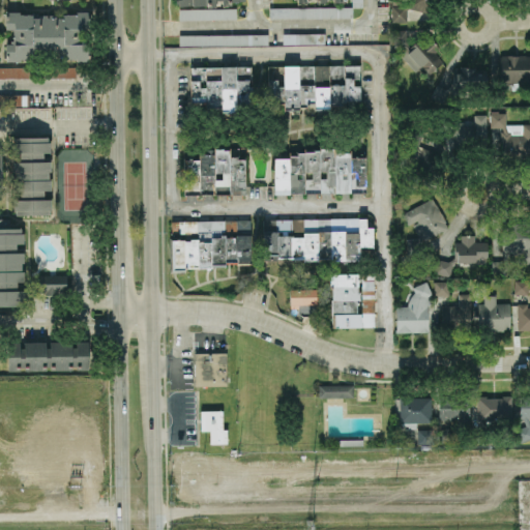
[(269,7),(269,19),(353,18),(353,7),(363,7),(362,0),(351,0),(352,2),(349,2),(349,6),(269,7)]
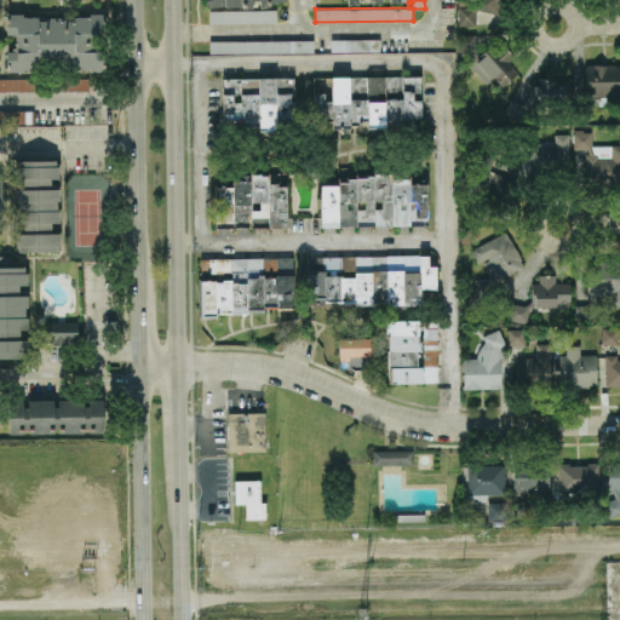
[(477,0),(510,0),(506,15),(480,9),(475,11),(476,24),(458,26),(458,6),(459,6),(459,0),(469,0),(469,6),(471,6),(477,3),(477,0)]
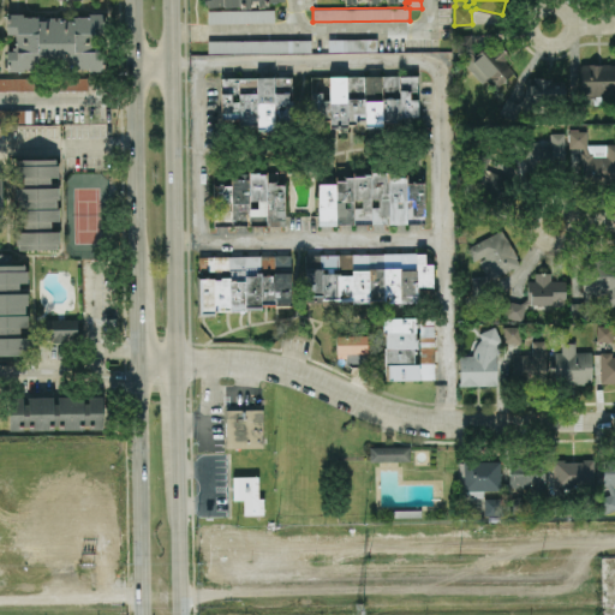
[(208,10),(275,9),(275,22),(208,23),(208,10)]
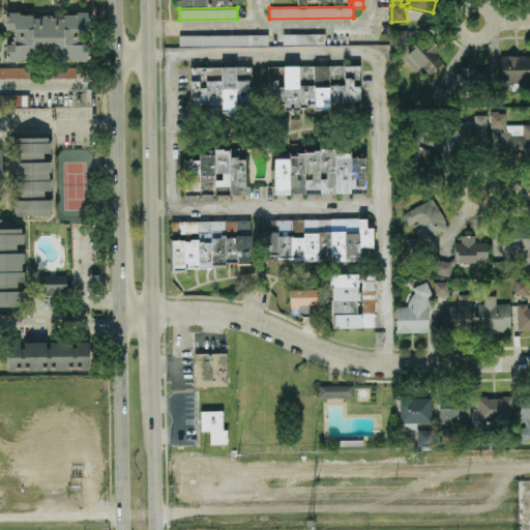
[(89,60),(90,15),(6,12),(6,29),(13,29),(12,43),(6,43),(5,57),(89,60)]
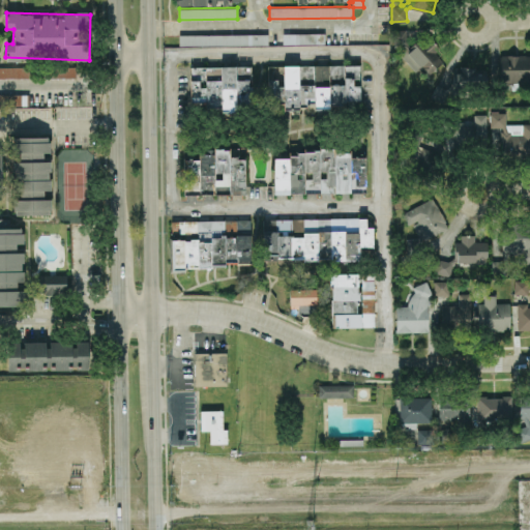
[(444,61),(428,76),(403,46),(393,48),(391,30),(406,28),(409,47),(420,36),(425,42),(431,38),(440,49),(436,52),(444,61)]
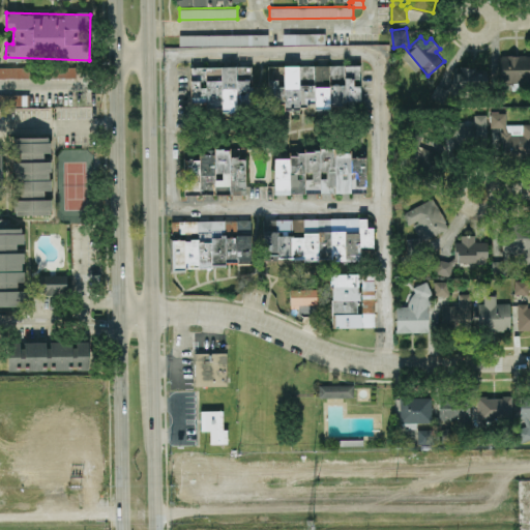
[(179,34),(268,33),(268,43),(179,45),(179,34)]
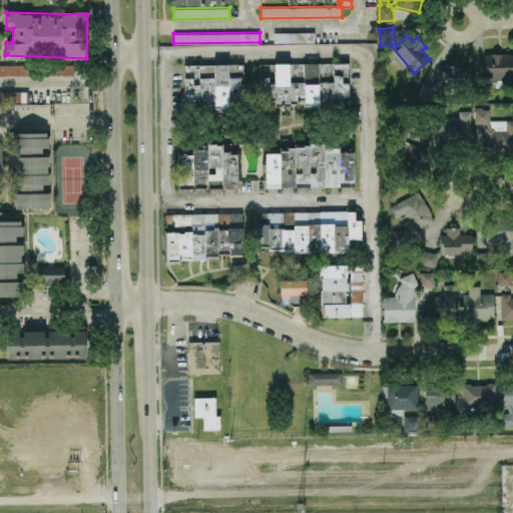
[(274,32),(315,32),(315,42),(274,42),(274,32)]
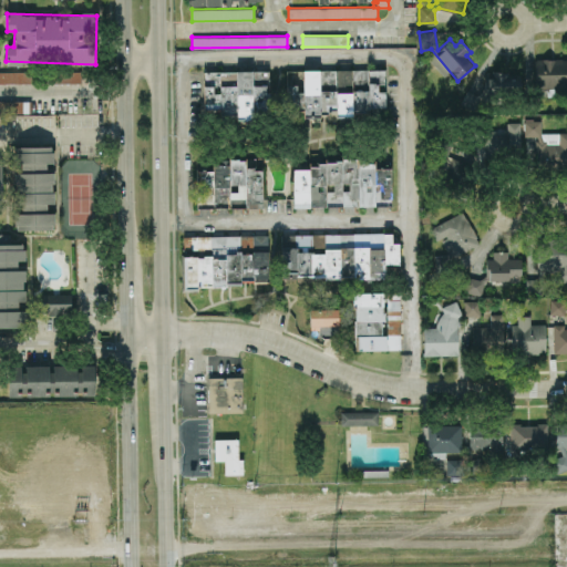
[(566,59),(566,95),(546,95),(545,88),(542,88),(539,96),(539,110),(525,110),(525,96),(536,95),(537,88),(535,88),(535,59),(566,59)]
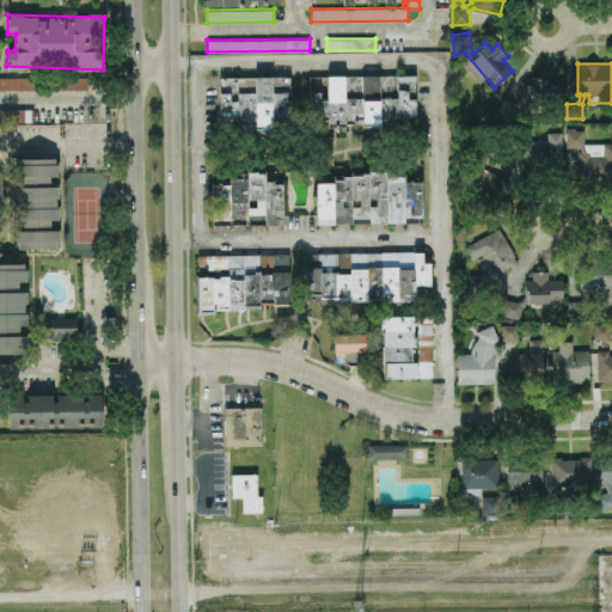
[(220,75),(291,74),(291,118),(273,118),(274,130),(256,130),(256,122),(220,122),(220,75)]
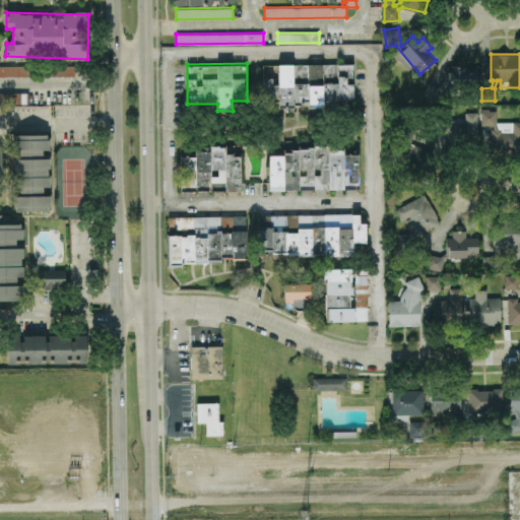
[(352,63),(263,64),(264,109),(279,109),(279,115),(284,114),(284,116),(294,116),(294,111),(309,111),(309,115),(353,115),(352,63)]
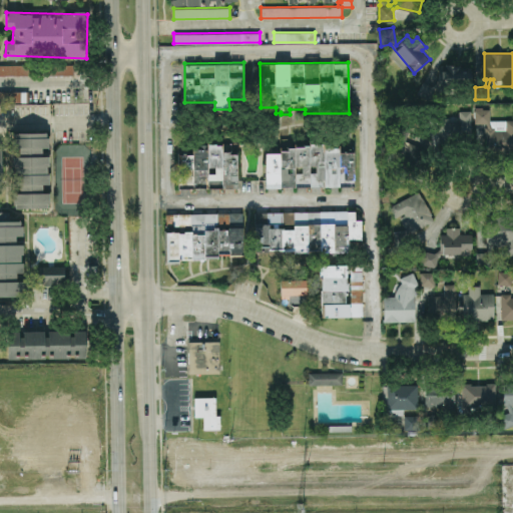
[(29,64),(0,64),(0,75),(29,75),(29,64)]
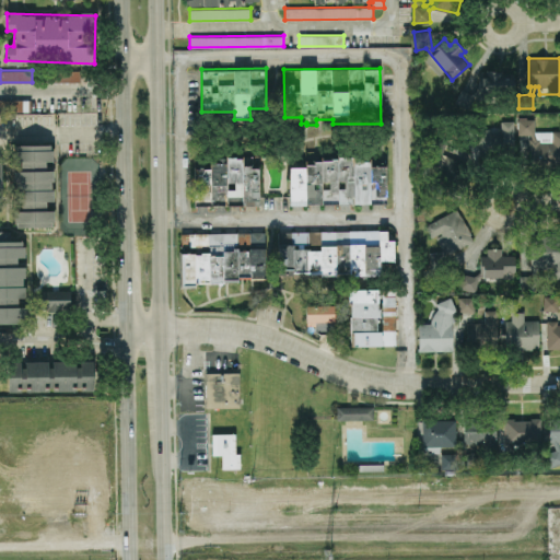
[(80,81),(79,70),(49,70),(49,82),(80,81)]
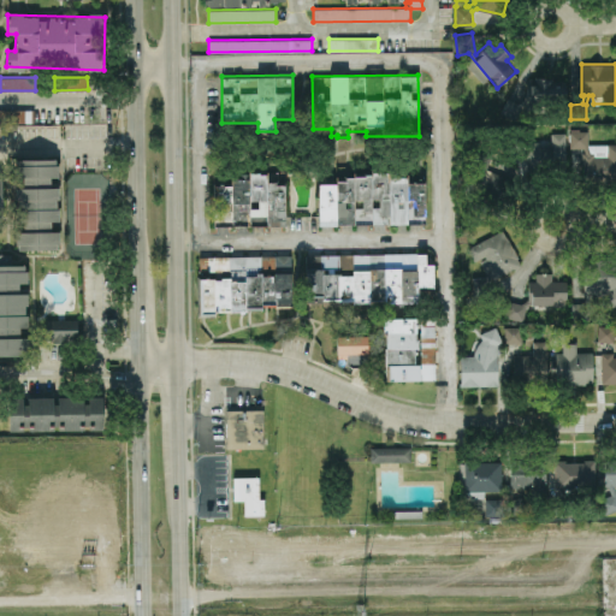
[(564,80),(564,105),(528,104),(533,108),(523,117),(510,118),(499,112),(507,98),(519,102),(526,98),(527,77),(564,80)]
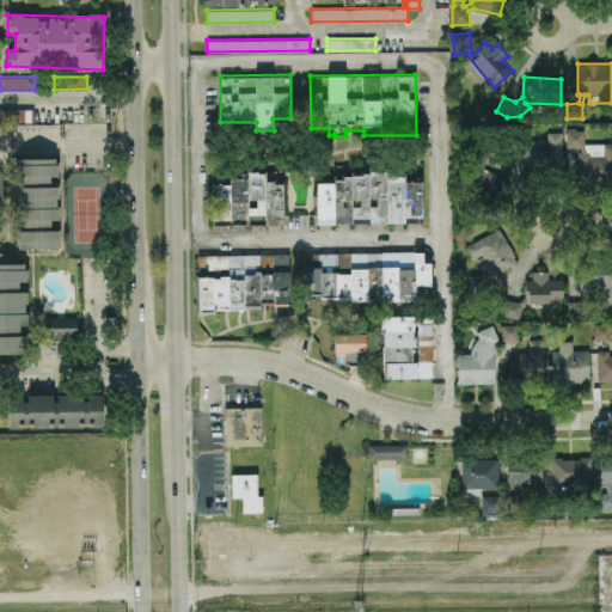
[(0,121),(24,122),(25,109),(0,108),(0,121)]
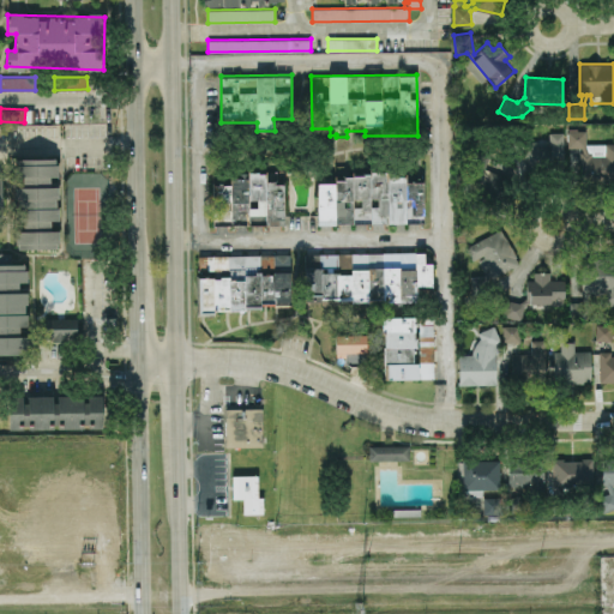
[(567,131),(569,148),(582,148),(583,152),(581,152),(581,182),(613,182),(613,144),(585,144),(585,131),(567,131)]
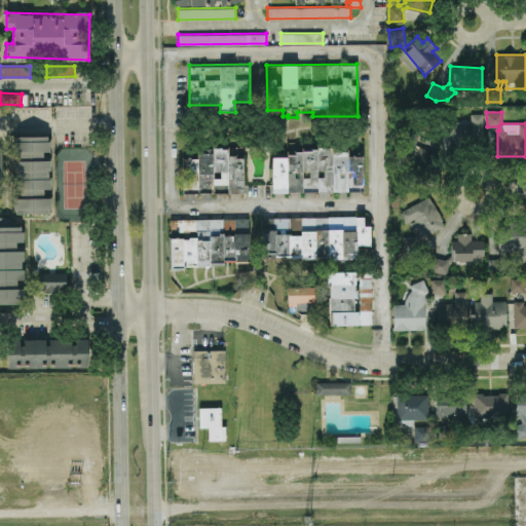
[(483,113),(483,141),(457,141),(457,147),(444,147),(444,121),(460,121),(460,123),(471,123),(471,113),(483,113)]
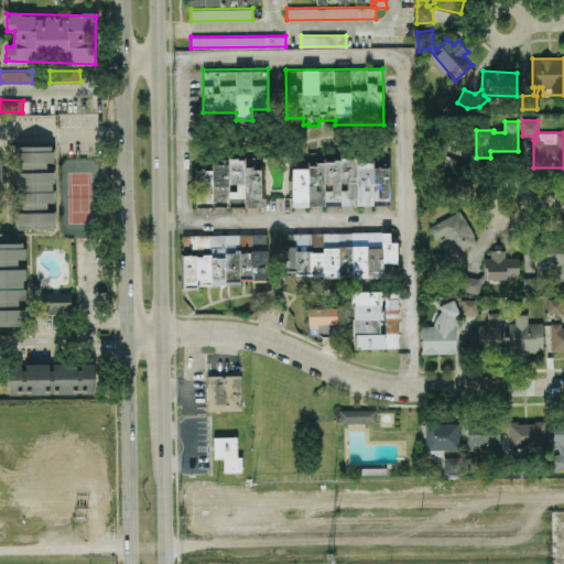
[(445,154),(467,164),(454,194),(430,183),(441,159),(429,153),(435,136),(449,142),(445,154)]
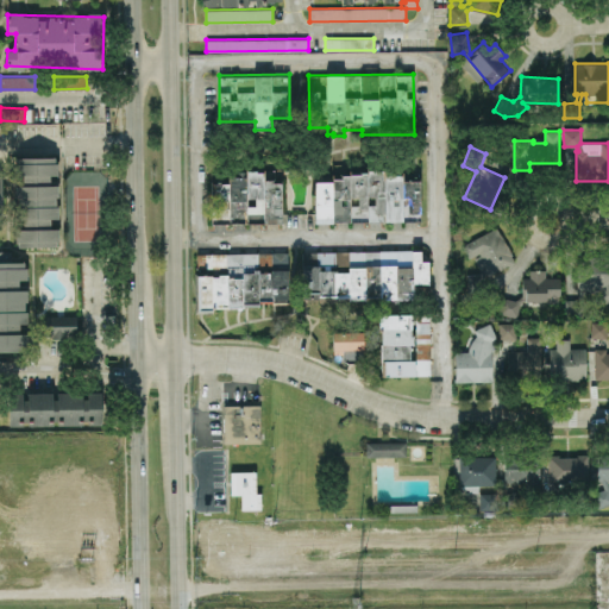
[(16,248),(58,246),(57,156),(13,157),(16,248)]
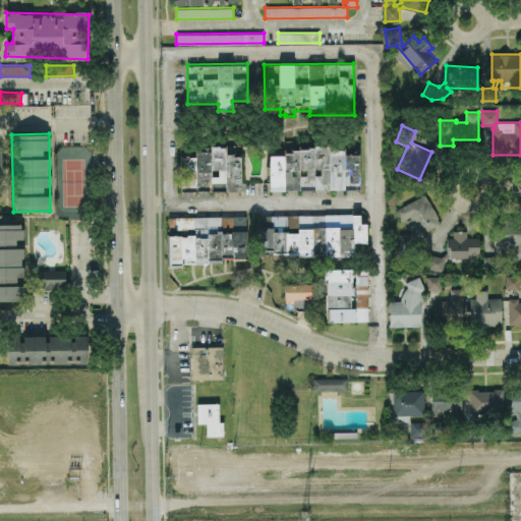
[(181,192),(242,191),(241,145),(210,145),(210,151),(195,151),(195,157),(181,157),(181,192)]
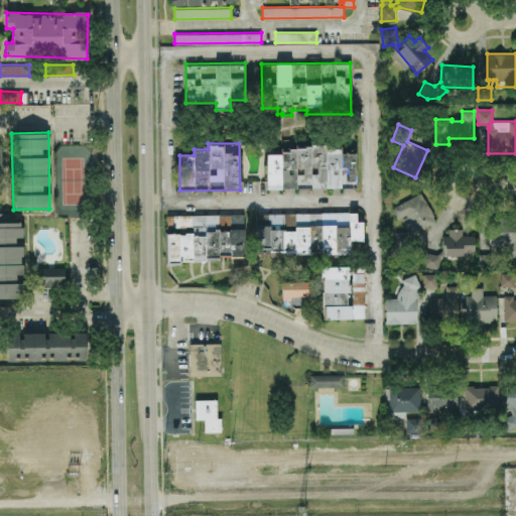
[(358,187),(357,146),(328,146),(328,143),(311,143),(311,145),(305,145),(305,147),(290,147),(290,151),(282,151),(282,153),(267,153),(267,188),(358,187)]
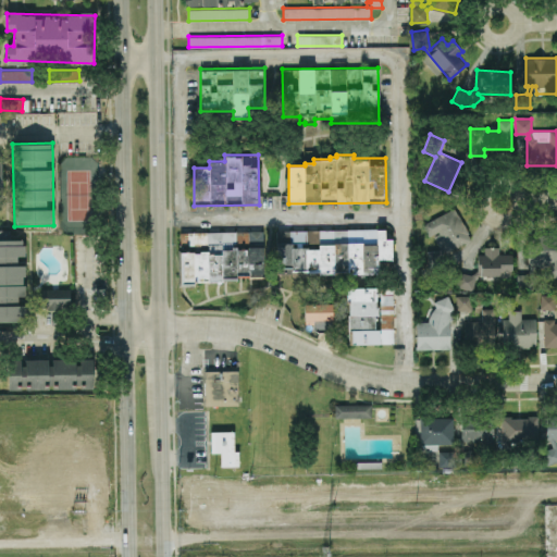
[(422,224),(454,207),(462,223),(463,223),(469,233),(468,234),(470,238),(447,251),(442,243),(438,245),(434,236),(440,233),(437,231),(429,236),(422,224)]
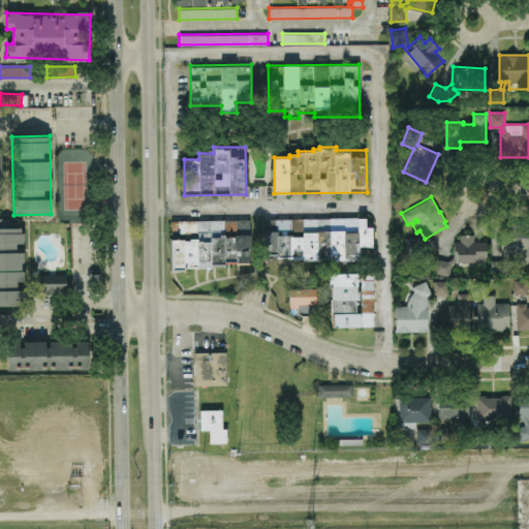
[(0,305),(24,305),(23,251),(17,251),(17,243),(23,242),(23,225),(9,225),(9,217),(0,217),(0,305)]
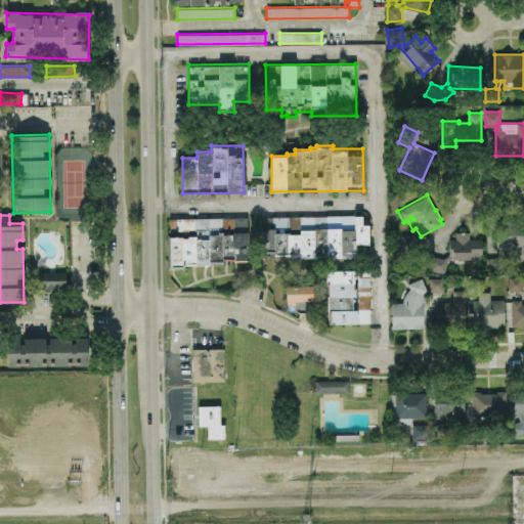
[(369,244),(356,245),(356,257),(328,258),(328,255),(315,255),(315,258),(291,259),(291,260),(274,260),(274,257),(261,257),(260,217),(362,215),(363,223),(369,223),(369,244)]
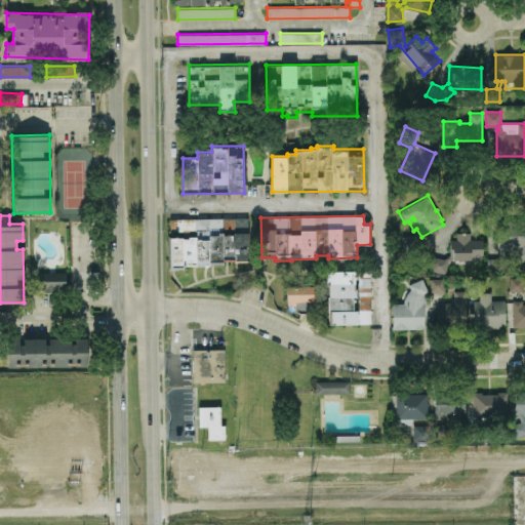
[(169,218),(170,270),(184,270),(184,266),(210,266),(210,264),(224,264),(224,260),(235,260),(235,261),(248,261),(248,218),(169,218)]
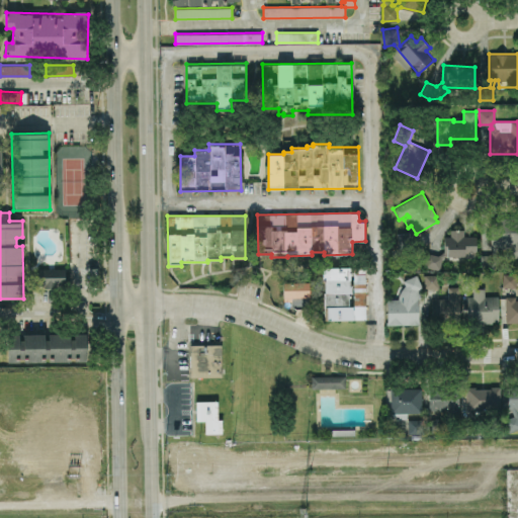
[(477,257),(477,236),(463,236),(463,229),(450,229),(450,236),(444,236),(444,252),(438,255),(427,252),(424,266),(439,270),(442,257),(447,254),(447,256),(464,256),(464,257),(477,257)]
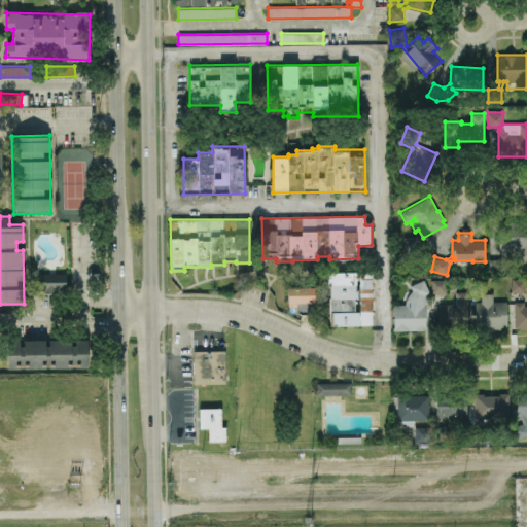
[(403,237),(405,253),(420,252),(418,236),(403,237)]
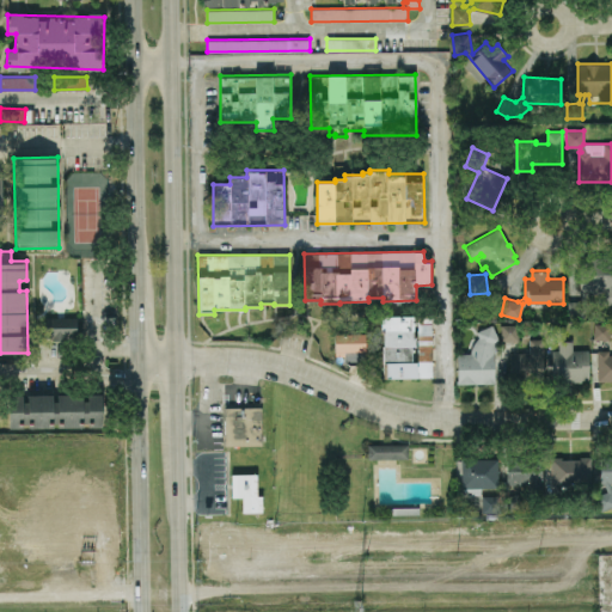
[(611,304),(611,275),(611,274),(592,274),(592,276),(580,276),(580,301),(567,301),(567,318),(585,317),(585,304),(611,304)]
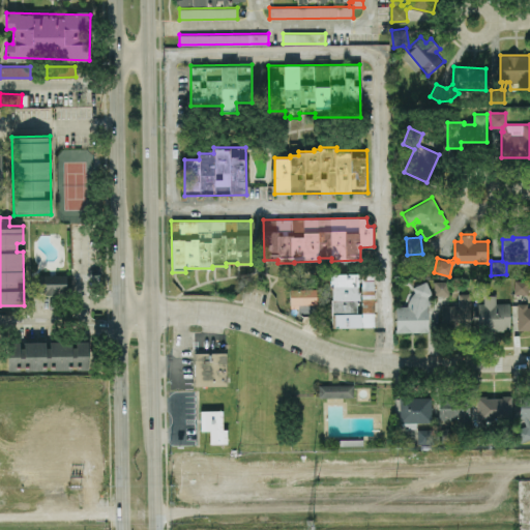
[(328,273),(374,272),(375,326),(331,327),(331,286),(328,286),(328,273)]
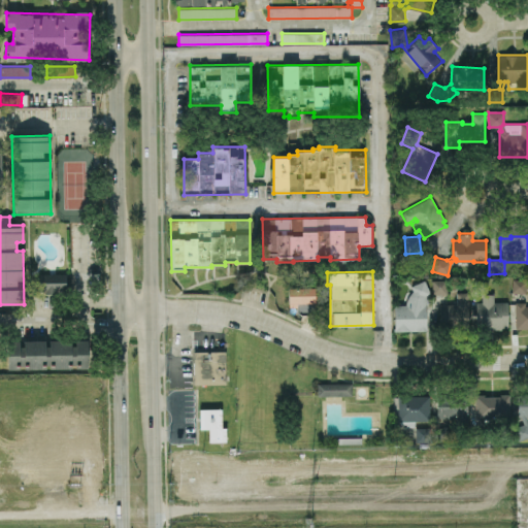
[(36,292),(66,293),(66,273),(37,272),(36,292)]
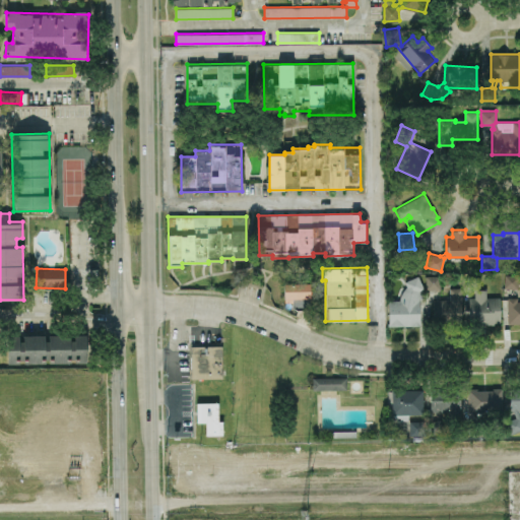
[(518,288),(504,287),(505,274),(519,275),(518,288)]
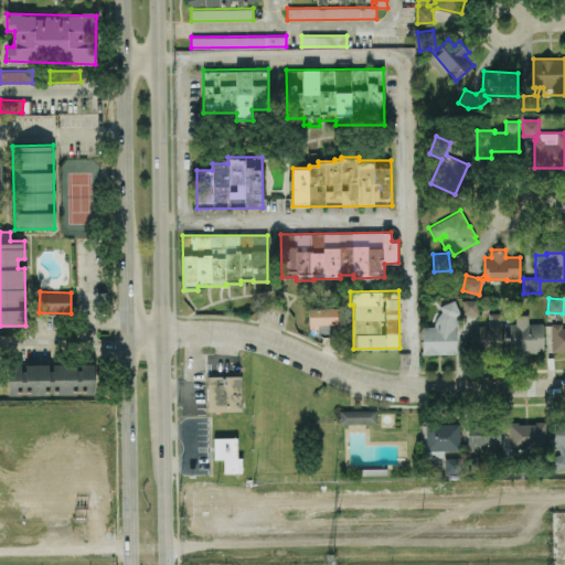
[(457,353),(456,316),(461,313),(455,299),(440,306),(443,311),(436,320),(436,326),(423,326),(423,353),(457,353)]
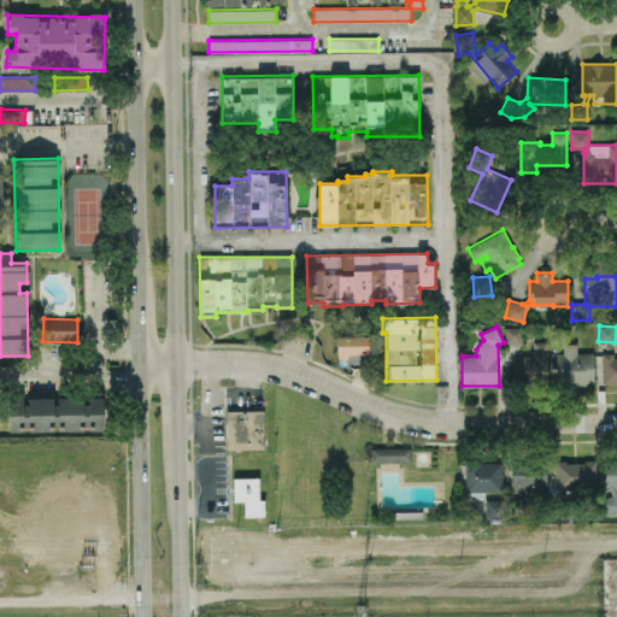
[(523,344),(506,344),(505,327),(523,327),(523,344)]
